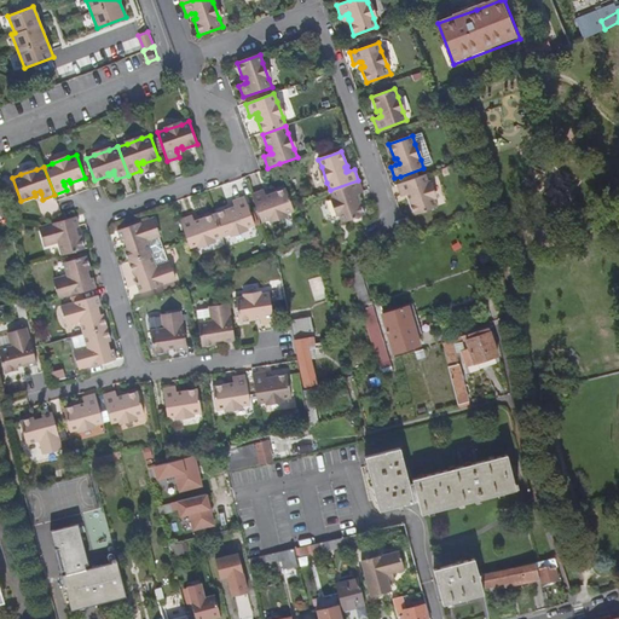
[(437,207),(434,198),(428,183),(426,174),(397,185),(401,197),(408,195),(410,194),(411,200),(409,200),(414,214),(437,207)]
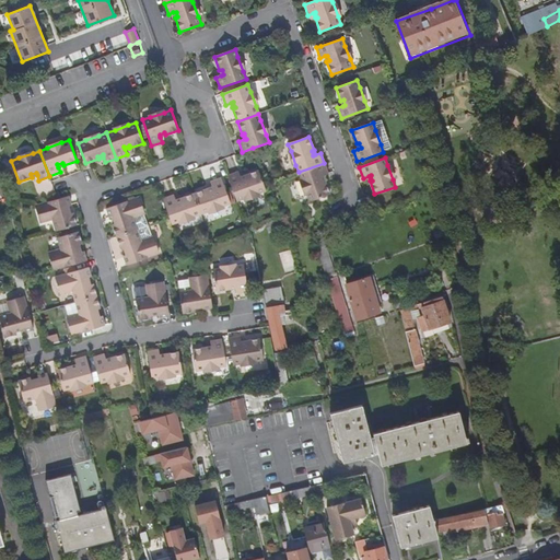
[(329,194),(325,181),(323,182),(321,177),(323,176),(328,174),(324,163),(299,172),(301,179),(306,194),(308,201),(329,194)]
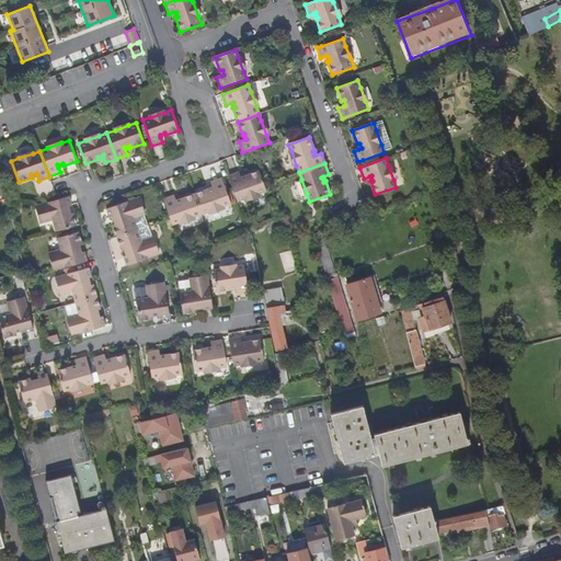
[(259,171),(245,175),(247,178),(241,180),(240,176),(239,172),(228,176),(237,203),(244,199),(259,194),(266,192),(264,185),(259,171)]
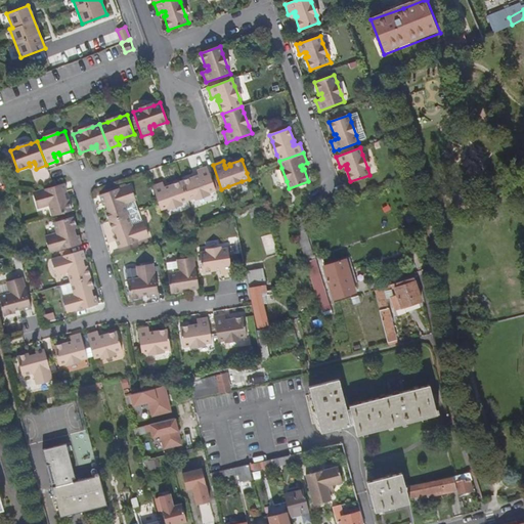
[(197,170),(198,175),(199,177),(194,178),(193,176),(181,181),(188,201),(195,199),(208,193),(216,190),(207,166),(197,170)]
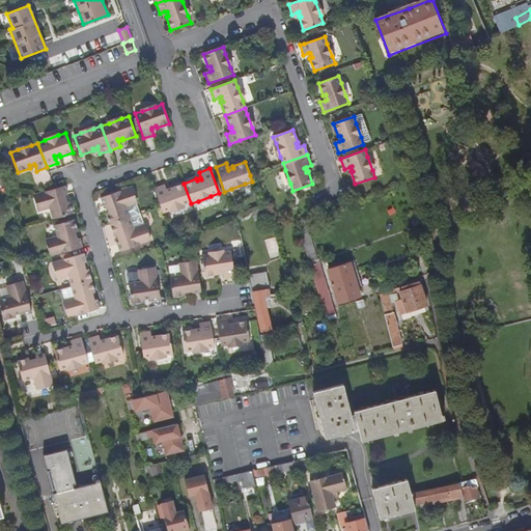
[(163,213),(170,211),(184,205),(191,203),(184,184),(170,188),(171,190),(167,192),(166,189),(164,185),(154,188),(161,206),(163,213)]
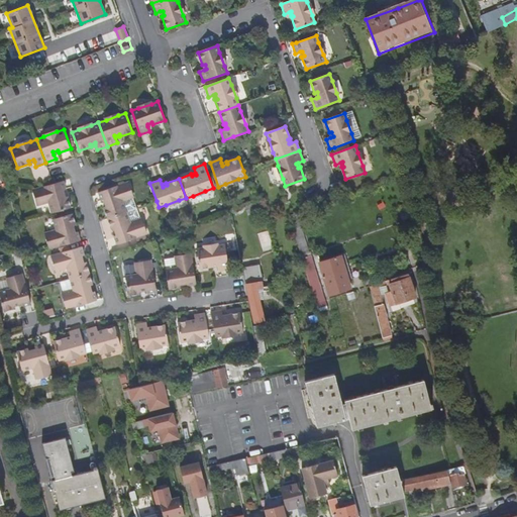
[(53,184),(33,189),(38,205),(47,202),(50,213),(71,207),(68,196),(65,197),(63,190),(66,189),(63,181),(53,184)]
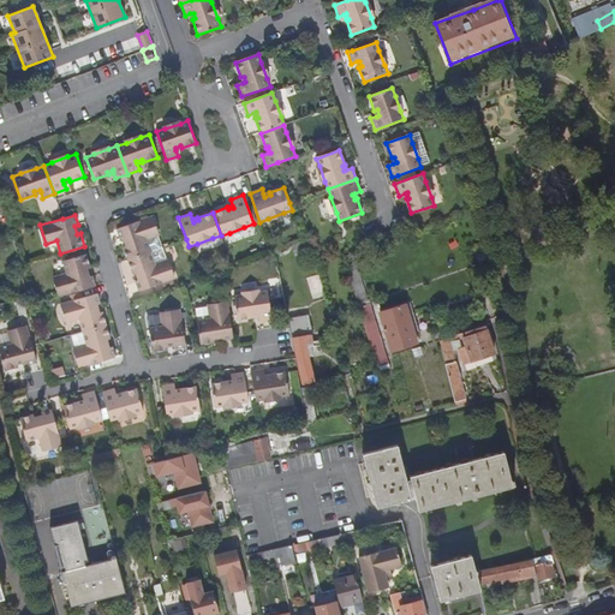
[(161,248),(156,234),(150,216),(117,228),(120,238),(124,237),(127,245),(124,246),(129,260),(151,251),(161,248)]
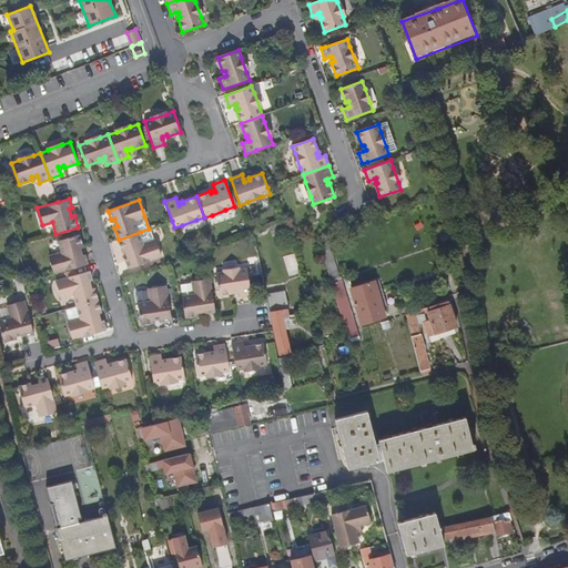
[(290,229),(312,220),(310,213),(287,222),(290,229)]
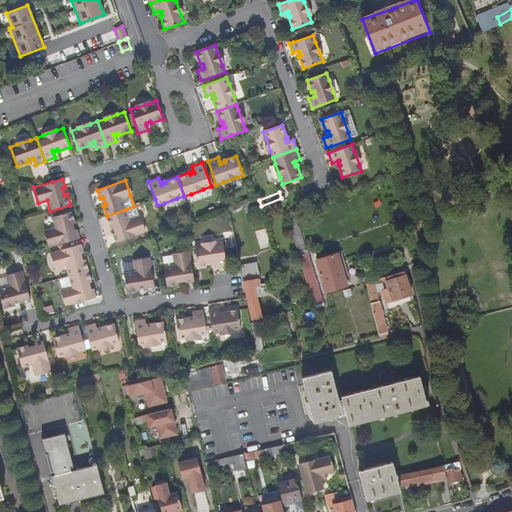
[(126,210),(126,209),(107,216),(111,227),(113,226),(116,232),(113,233),(116,242),(144,232),(138,216),(134,207),(126,210)]
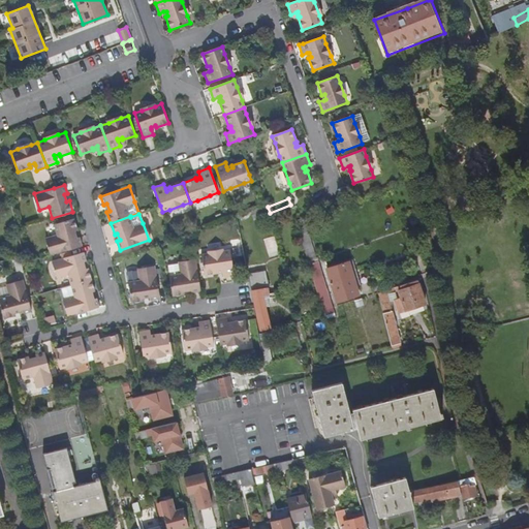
[(57,234),(47,237),(52,254),(82,246),(79,236),(75,237),(74,230),(78,229),(73,218),(54,223),(57,234)]
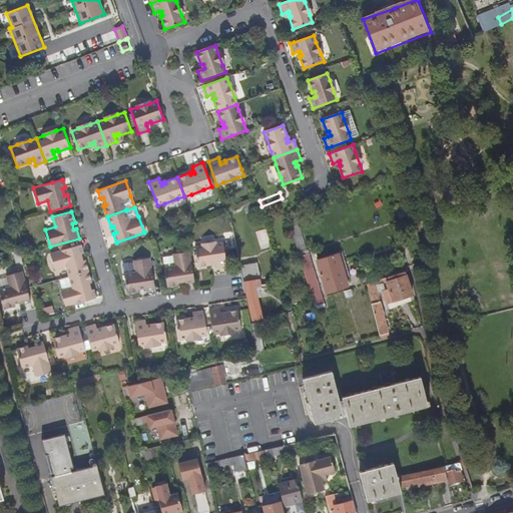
[(291,226),(299,223),(296,215),(288,217),(291,226)]
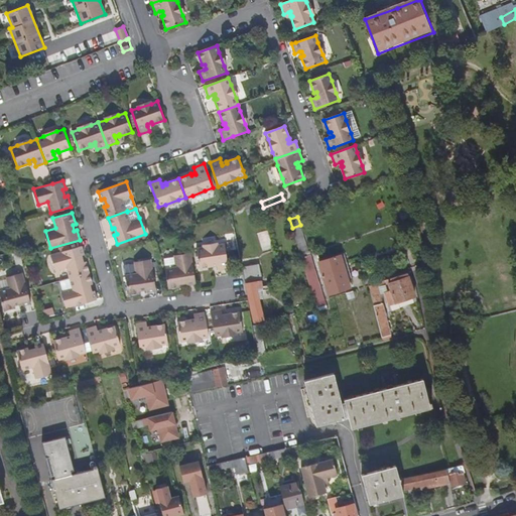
[(302,259),(310,256),(300,225),(292,228),(302,259)]
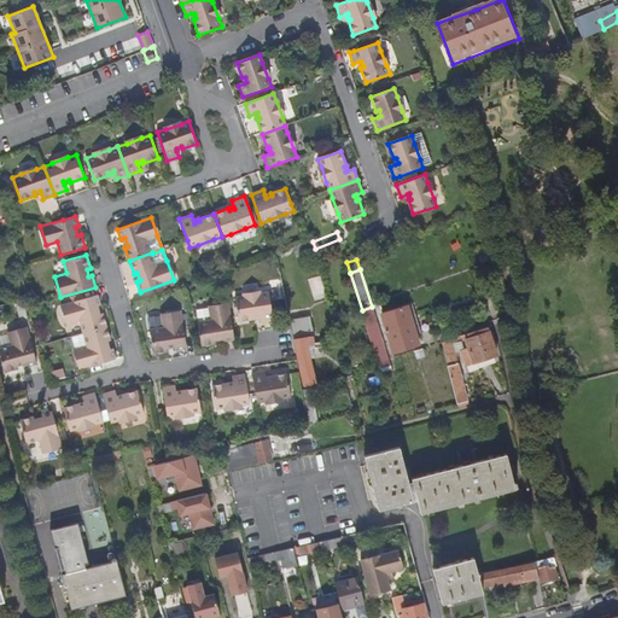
[(260,316),(260,319),(261,324),(273,322),(268,292),(260,293),(244,297),(234,298),(238,322),(254,320),(254,316),(260,316)]
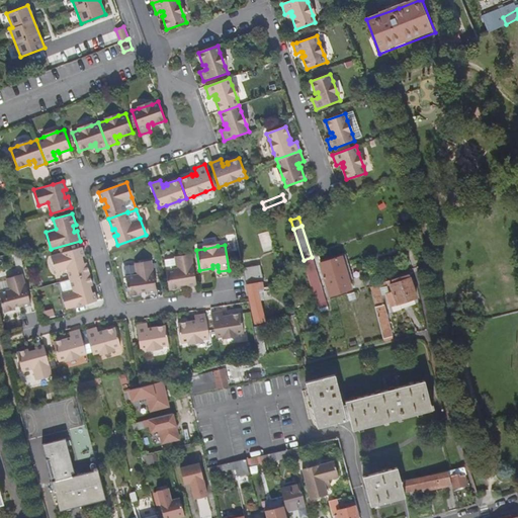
[(69,279),(89,274),(86,262),(83,263),(81,257),(84,256),(82,247),(52,255),(57,272),(66,269),(69,279)]
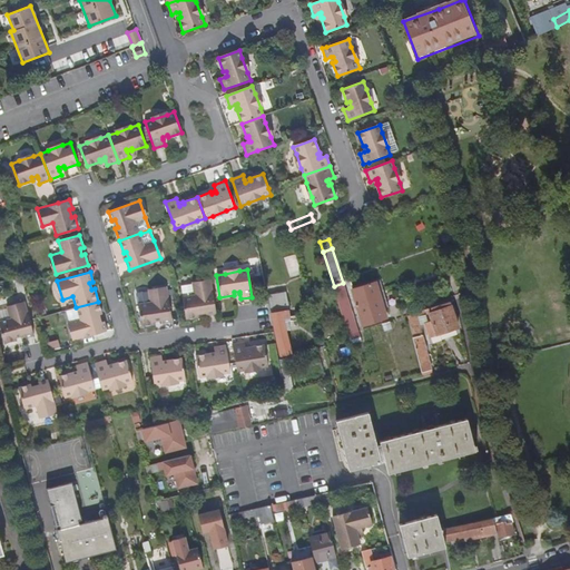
[(216,314),(210,282),(192,284),(193,295),(182,297),(186,320),(198,317),(197,314),(205,313),(206,316),(216,314)]
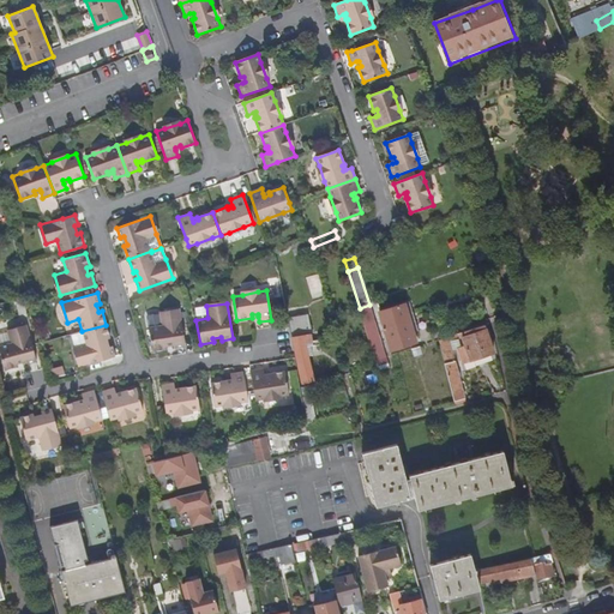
[(369,306),(369,305),(360,308),(367,333),(378,330),(371,306),(369,306)]
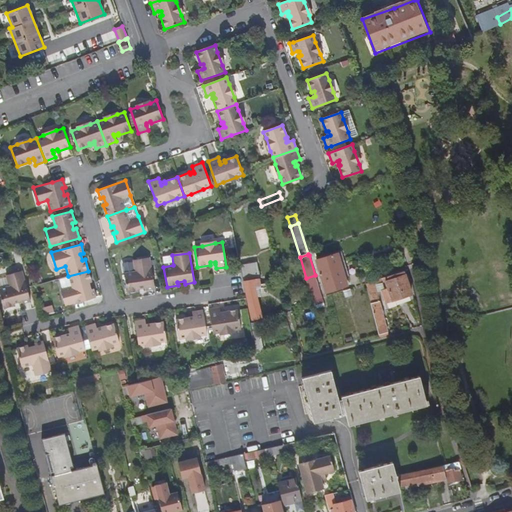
[(321,273),(341,266),(340,265),(345,263),(342,254),(317,261),(321,273)]
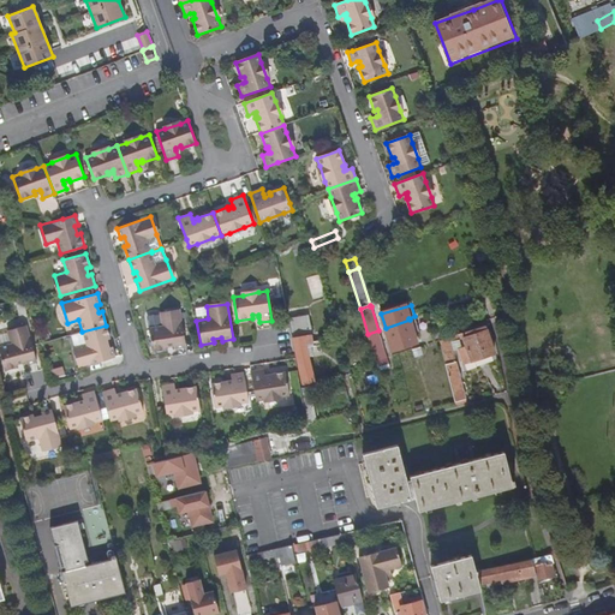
[(179,311),(160,315),(161,326),(149,328),(153,352),(166,351),(165,346),(174,345),(174,348),(185,347),(179,311)]
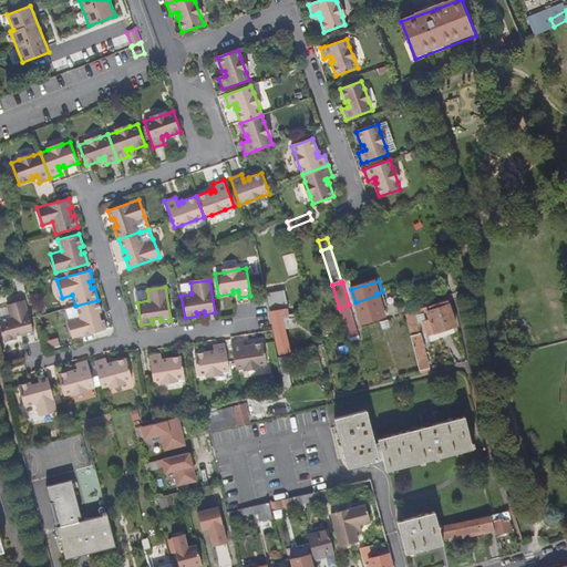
[(269,311),(288,309),(284,290),(266,292),(269,311)]
